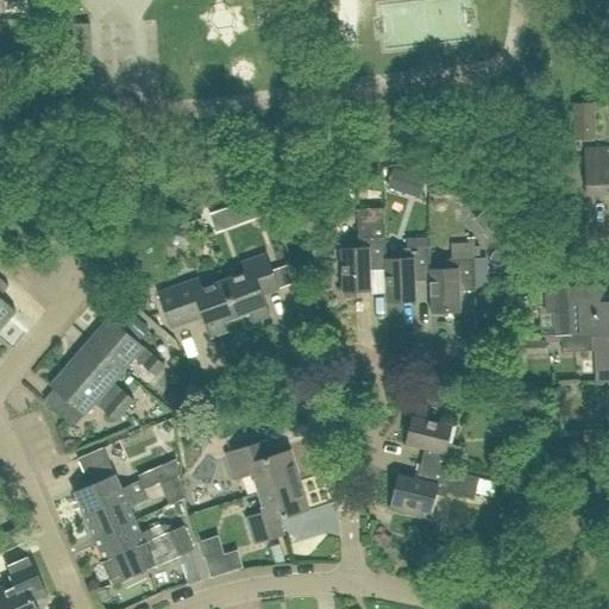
[(95,27),(73,29),(74,57),(96,56),(95,27)]
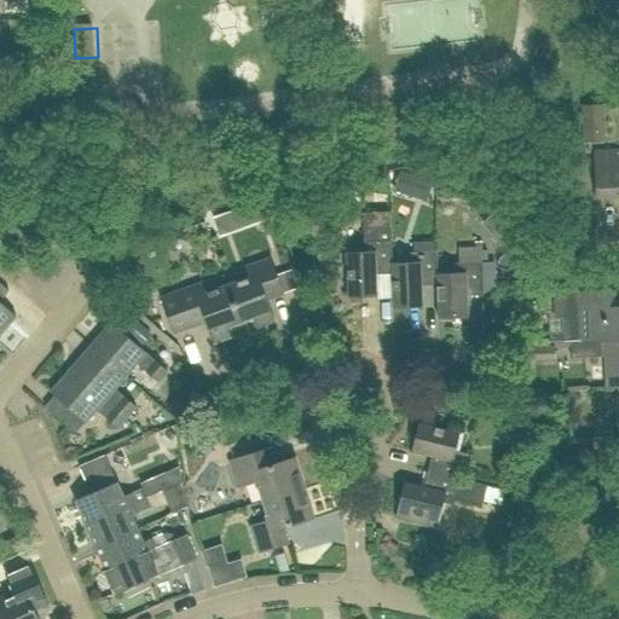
[(582,143),(605,142),(602,104),(580,105),(582,143)]
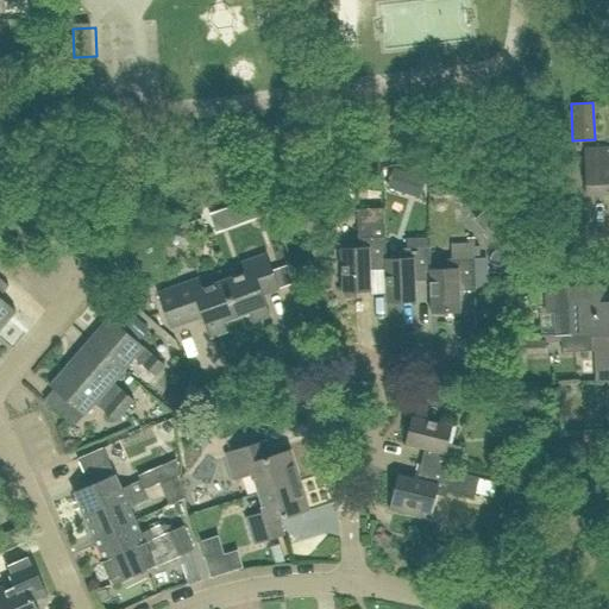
[(608,150),(585,151),(586,195),(608,194),(608,150)]
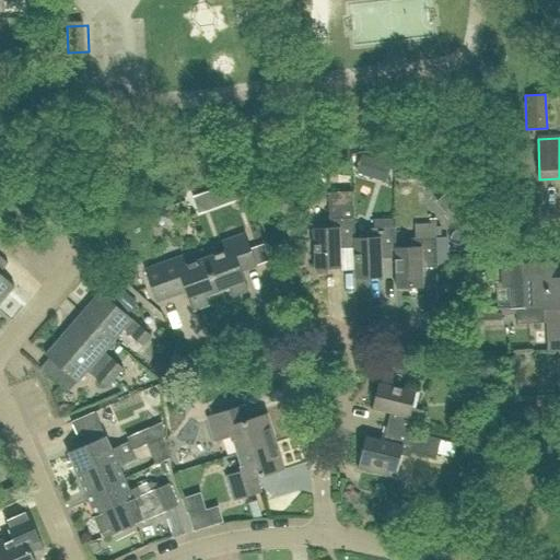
[(362,154),(356,173),(373,178),(380,160),(362,154)]
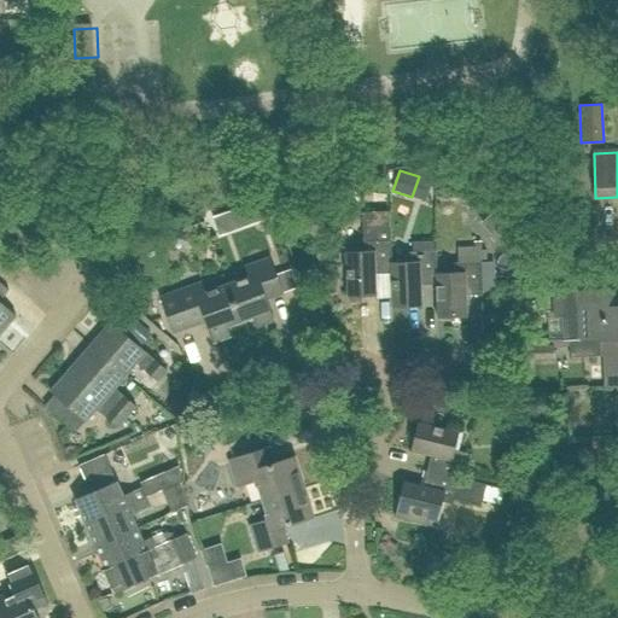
[(388,213),(374,213),(361,214),(362,233),(363,254),(354,254),(344,254),(345,275),(347,296),(348,296),(349,299),(350,302),(356,302),(362,302),(363,298),(363,295),(371,295),(377,295),(377,284),(377,273),(384,273),(391,273),(390,266),(392,266),(392,254),(392,242),(391,242),(391,235),(391,229),(388,229),(388,221),(388,213)]
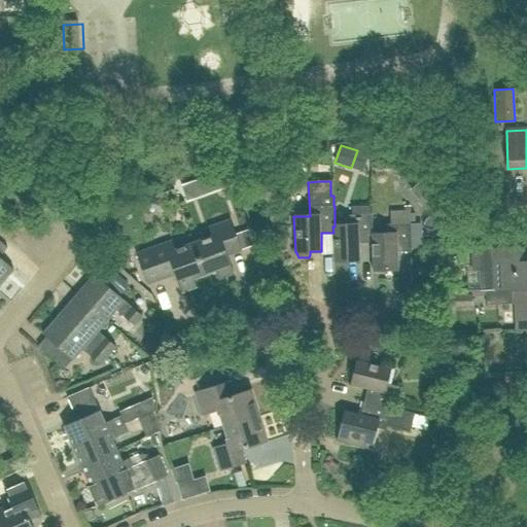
[(350,206),(351,215),(348,216),(348,225),(335,226),(332,226),(334,233),(335,261),(360,260),(359,242),(372,242),(372,234),(373,234),(373,215),(371,215),(370,206),(350,206)]
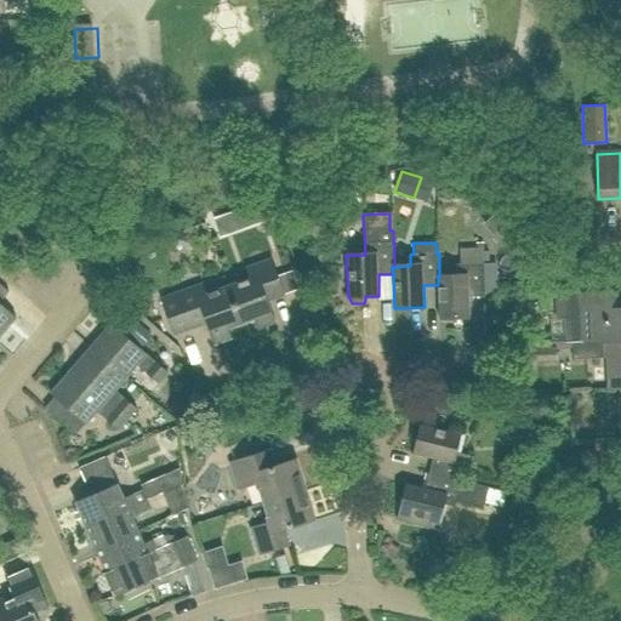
[(459,249),(460,265),(456,266),(456,275),(439,275),(438,275),(438,285),(439,319),(469,318),(468,295),(485,294),(484,265),(483,265),(482,248),(459,249)]
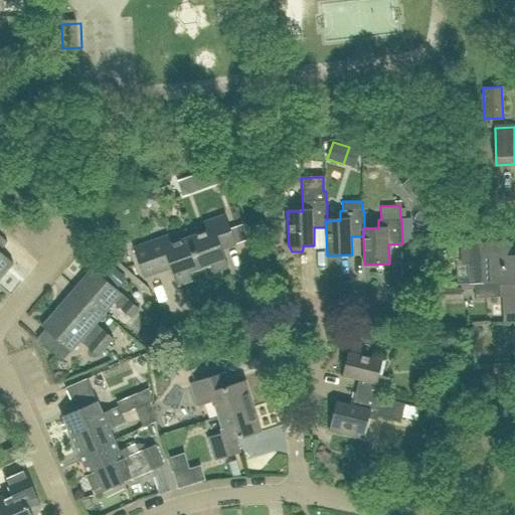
[(190,237),(200,268),(210,265),(213,272),(227,267),(220,249),(235,244),(224,215),(204,223),(207,231),(190,237)]
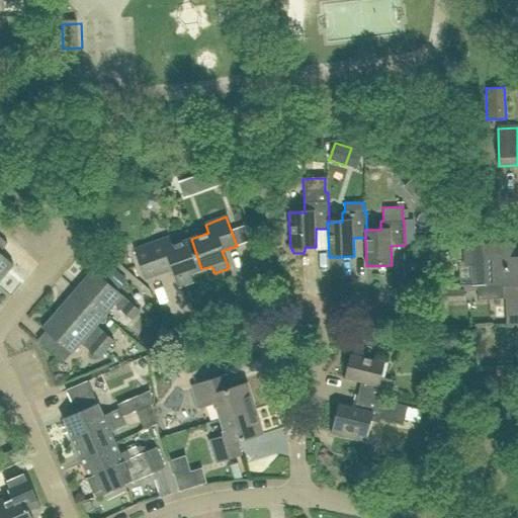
[(407,217),(406,241),(417,242),(417,218),(407,217)]
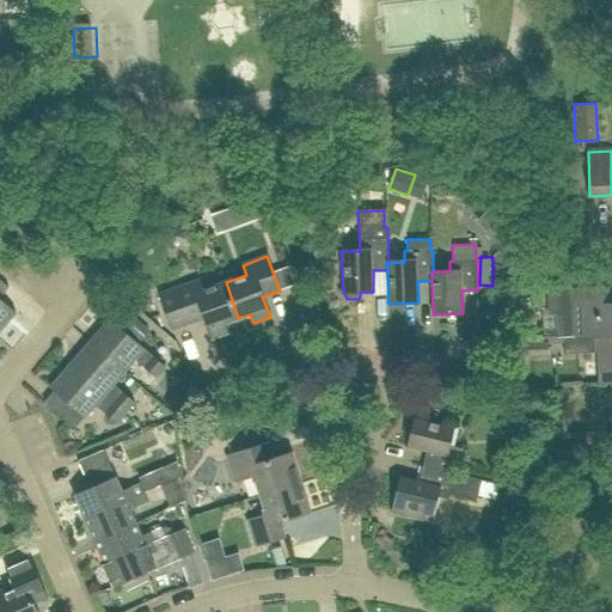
[(238,318),(226,282),(203,291),(200,280),(175,289),(158,295),(171,329),(188,323),(203,318),(212,338),(227,332),(224,324),(238,318)]
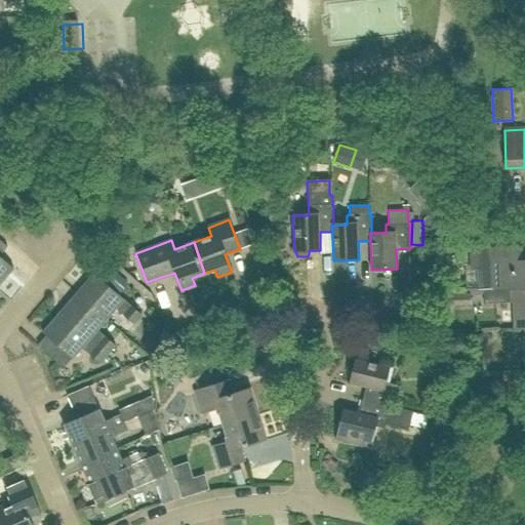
[(494,290),(506,289),(524,288),(524,260),(519,260),(518,247),(486,248),(486,264),(493,264),(494,290)]
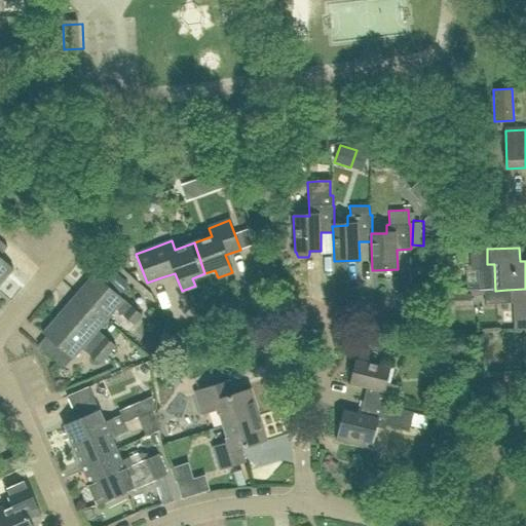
[(326,270),(325,252),(314,252),(315,270),(326,270)]
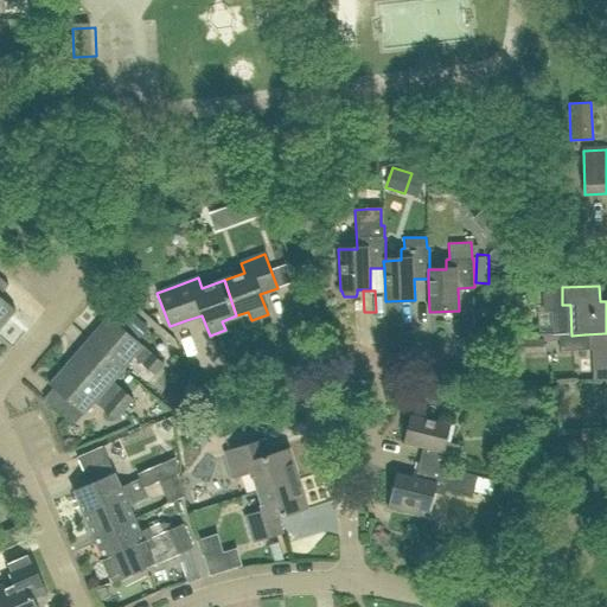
[(0,327),(16,310),(0,295),(0,327)]
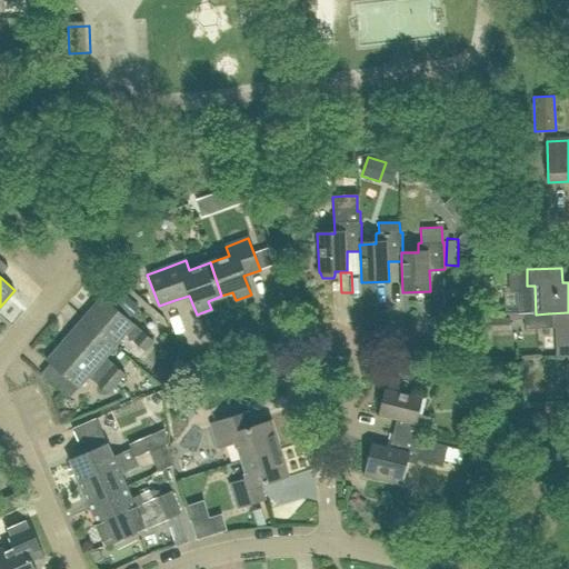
[(119,290),(110,301),(129,318),(138,307),(119,290)]
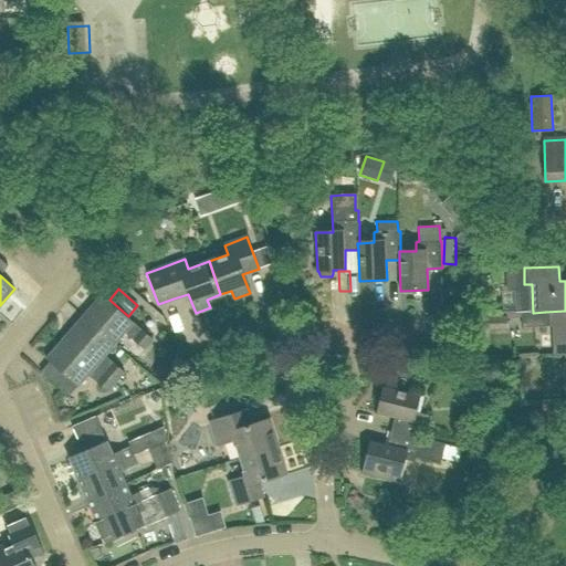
[(411,305),(430,306),(430,295),(412,294),(411,305)]
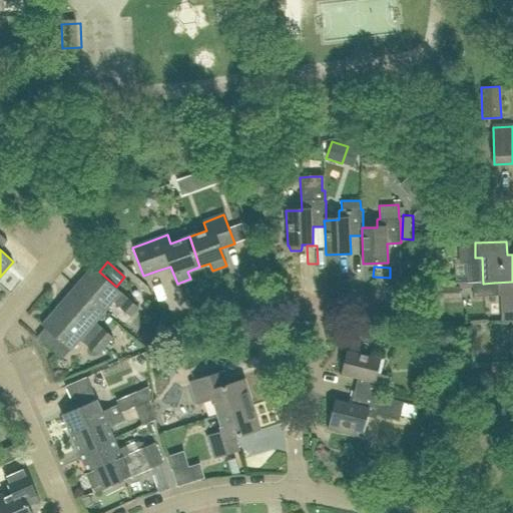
[(74,288),(104,312),(113,301),(130,316),(138,307),(91,268),(74,288)]
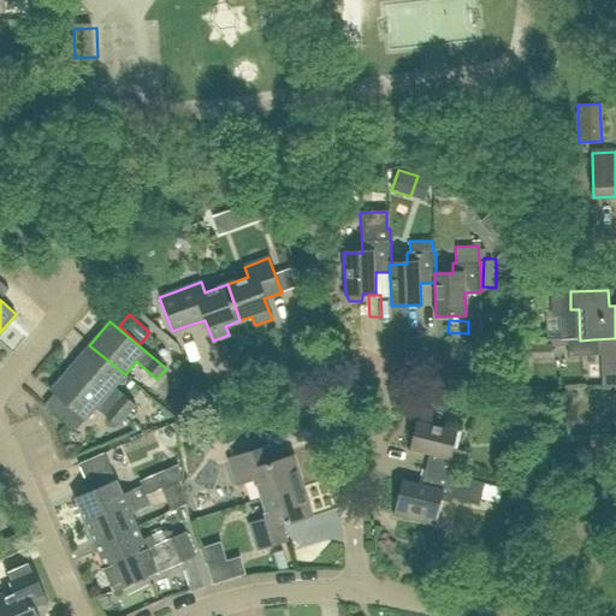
[(615,385),(615,338),(593,339),(594,356),(602,355),(604,386),(615,385)]
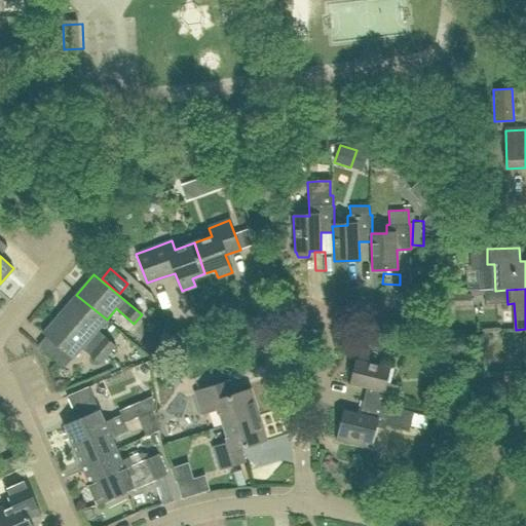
[(441,306),(472,306),(471,293),(441,294),(441,306)]
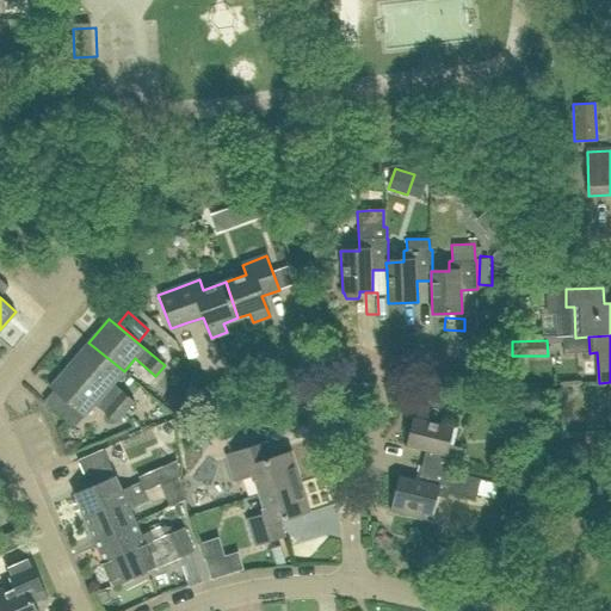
[(71,365),(125,412),(135,400),(115,383),(124,371),(88,343),(71,365)]
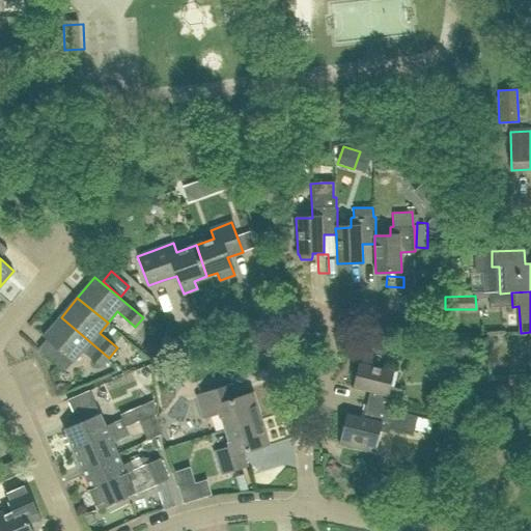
[(109,358),(61,317),(44,338),(74,363),(83,352),(101,366),(109,358)]
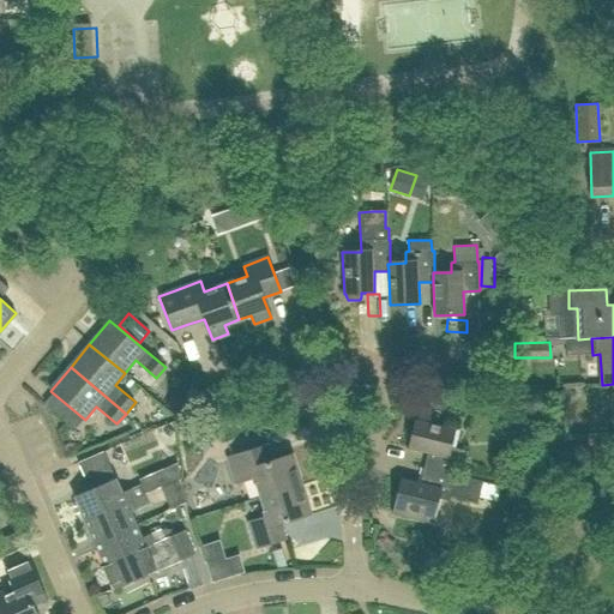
[(179,416),(187,407),(174,395),(166,405),(179,416)]
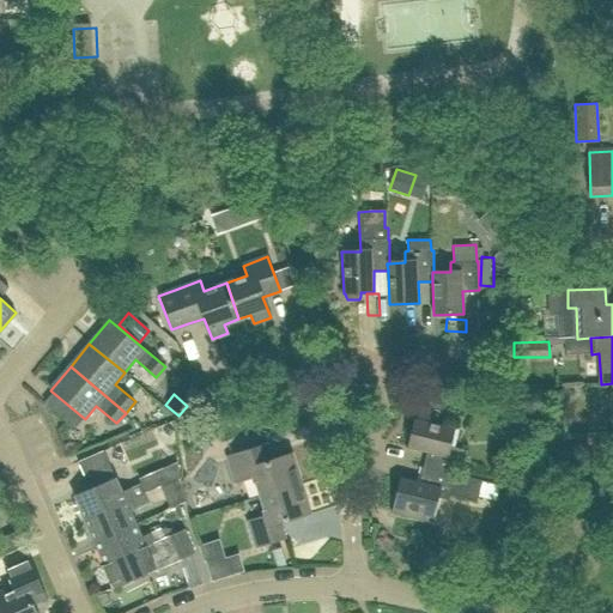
[(483,395),(483,407),(504,406),(504,394),(483,395)]
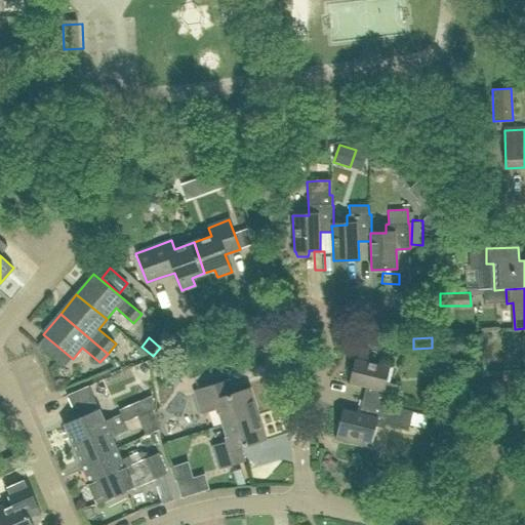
[(163,372),(169,360),(158,355),(153,366),(163,372)]
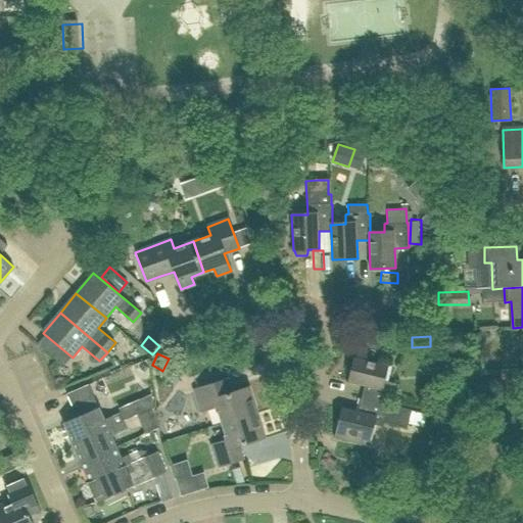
[(389,406),(389,405),(394,384),(385,382),(389,366),(354,358),(348,382),(365,386),(362,398),(389,406)]
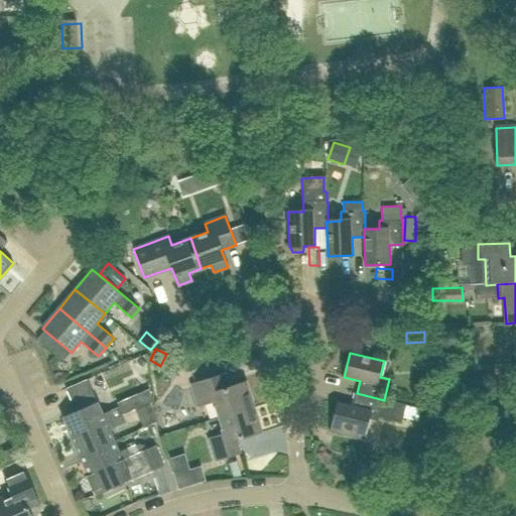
[(416,368),(417,382),(430,381),(430,368),(416,368)]
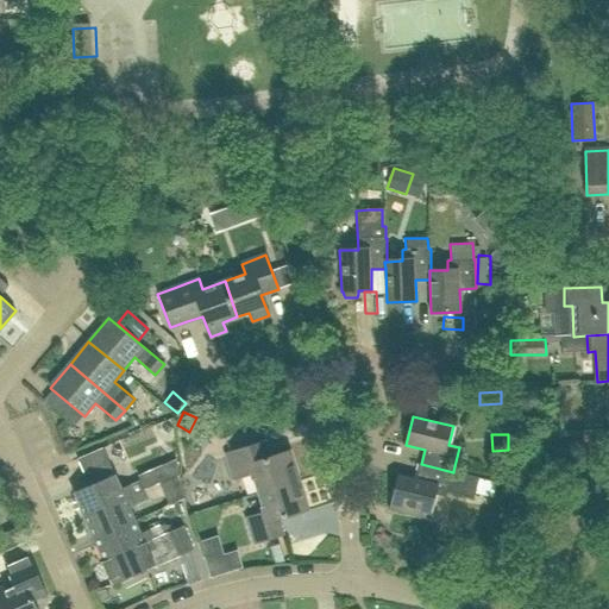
[(257,494),(297,481),(288,451),(259,460),(253,444),(225,453),(234,479),(251,475),(257,494)]
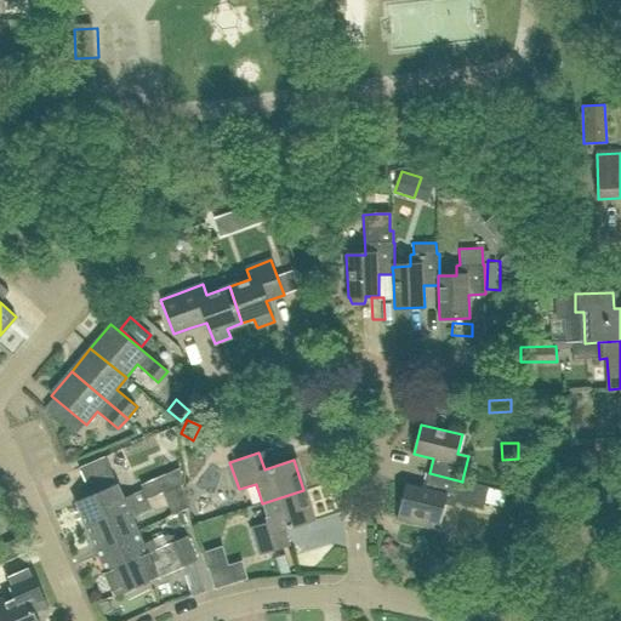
[(87,486),(85,491),(89,497),(75,503),(85,527),(147,500),(165,491),(161,483),(123,500),(104,457),(83,467),(91,484),(87,486)]
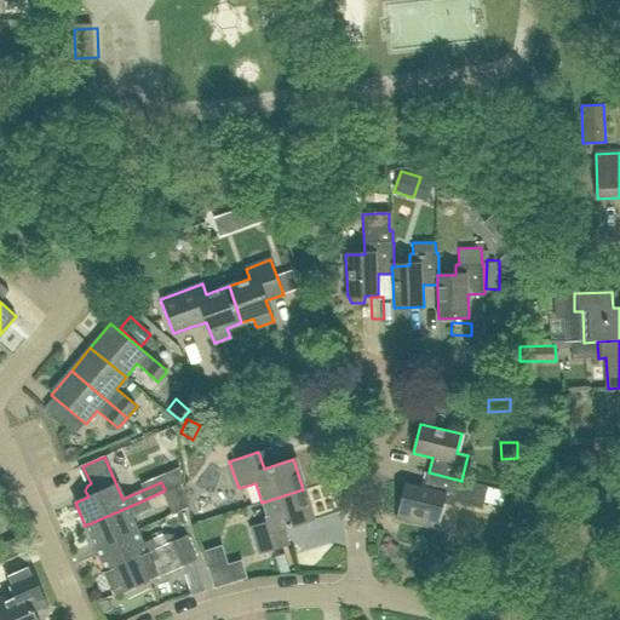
[(161,482),(165,491),(181,484),(174,470),(159,476),(161,482)]
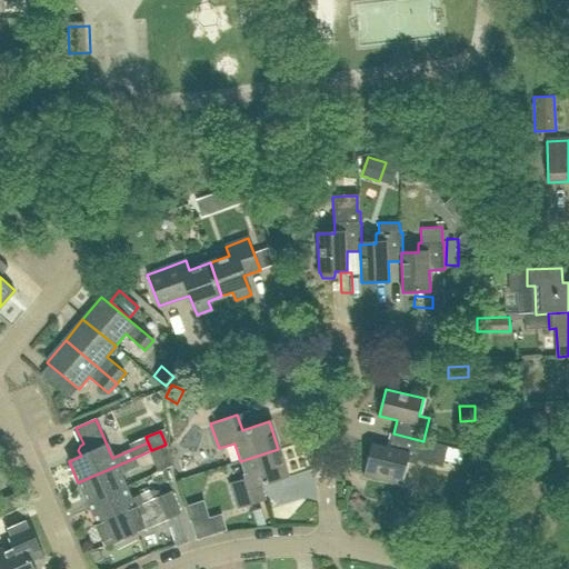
[(423,441),(393,433),(390,447),(372,442),(366,471),(403,480),(408,463),(417,466),(419,460),(442,466),(443,460),(447,447),(447,446),(423,440),(423,441)]
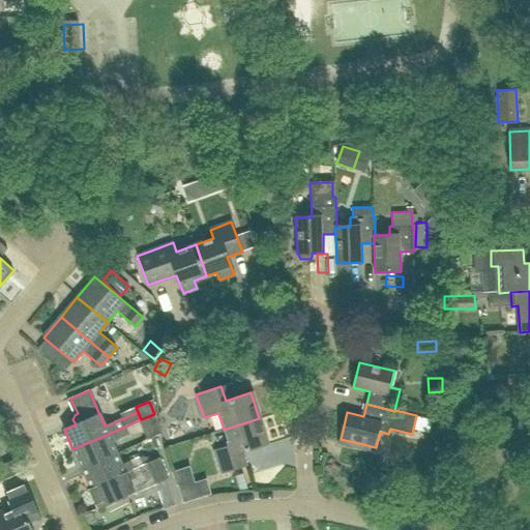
[(141,419),(139,420),(147,439),(160,434),(154,414),(141,419)]
